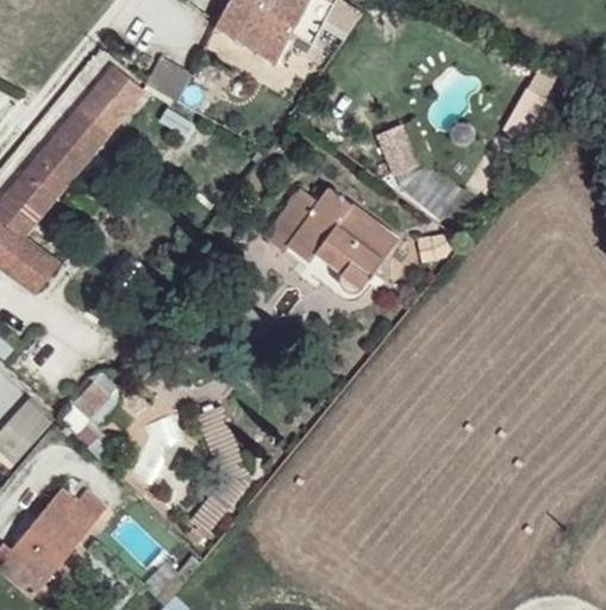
[(275,0),(230,0),(231,0),(217,25),(250,47),(275,0)]
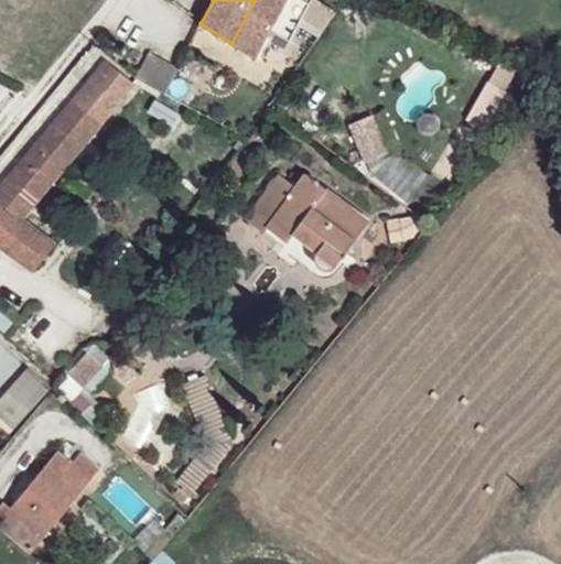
[(305,0),(255,0),(232,43),(255,57),(282,8),(300,17),(309,2),(305,0)]
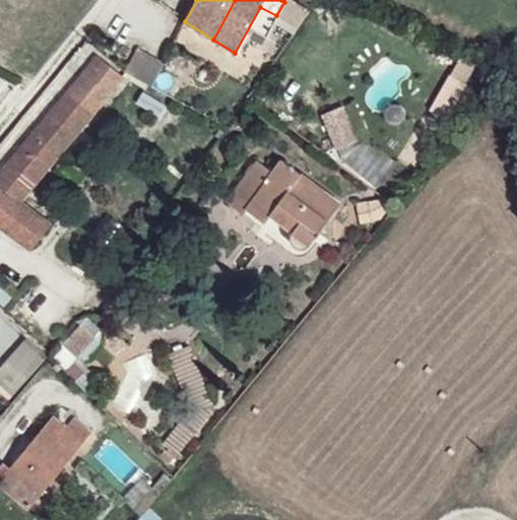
[(152,81),(162,63),(136,48),(126,65),(152,81)]
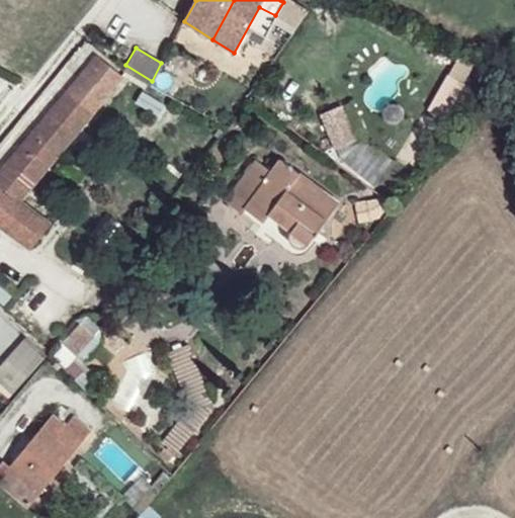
[(97,56),(92,53),(77,80),(103,95),(131,113),(147,84),(121,70),(97,56)]
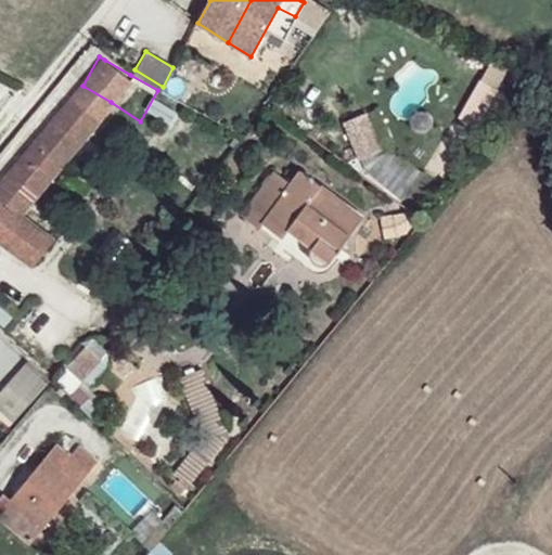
[(163,87),(135,69),(130,75),(157,90),(159,91),(163,87)]
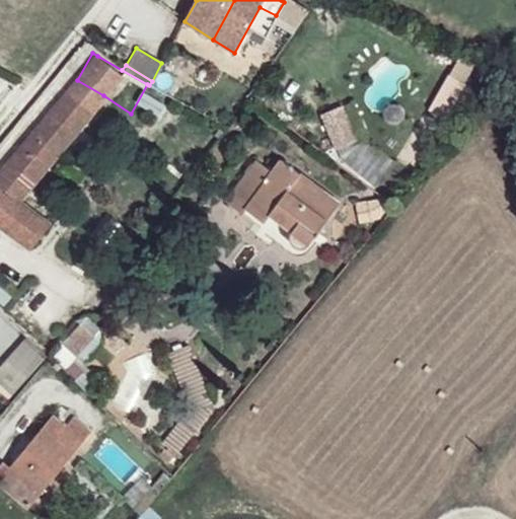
[(103,95),(77,80),(66,93),(91,112),(103,95)]
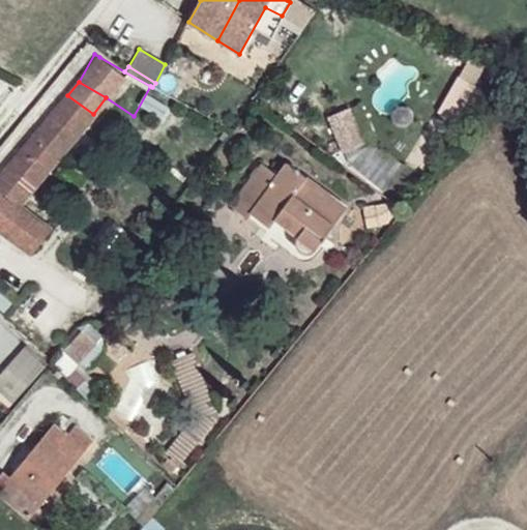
[(93,114),(67,95),(0,175),(0,190),(19,205),(93,114)]
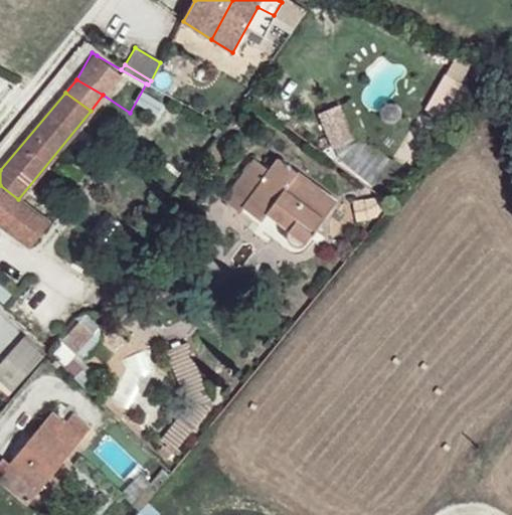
[(254,159),(222,200),(239,213),(244,208),(262,220),(268,212),(291,230),(289,231),(289,234),(288,237),(288,240),(291,243),(293,245),(296,247),(300,246),(305,243),(338,202),(280,159),(272,171),(254,159)]
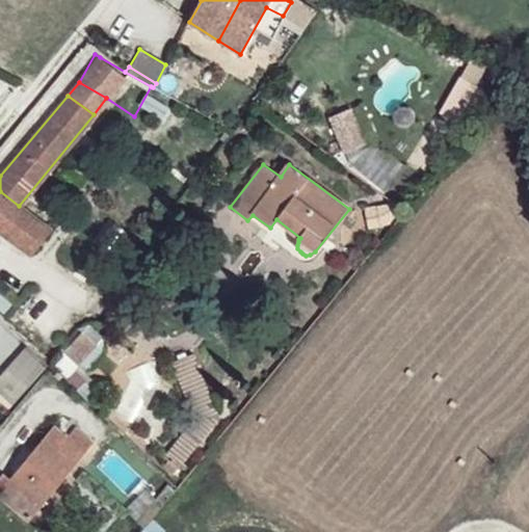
[(19,206),(0,191),(0,230),(28,251),(47,228),(19,206)]
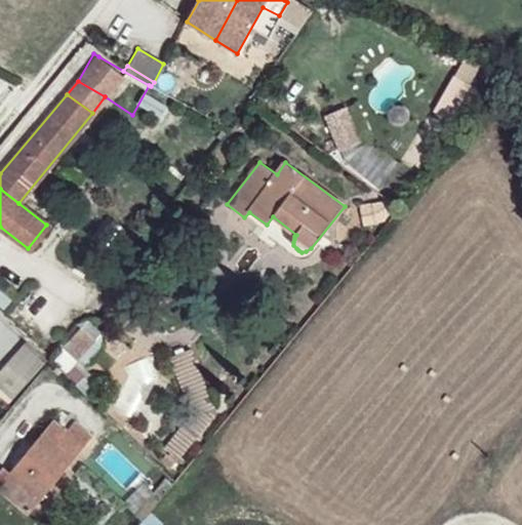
[(59,349),(50,360),(61,371),(68,364),(72,360),(59,349)]
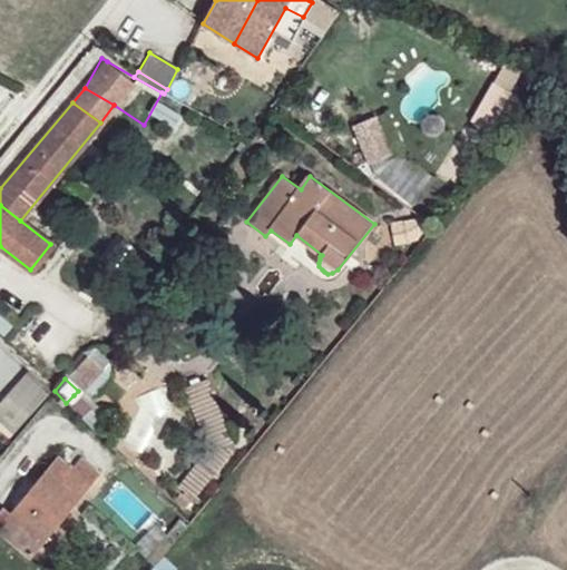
[(193,457),(197,461),(175,489),(182,494),(175,502),(185,509),(234,449),(206,379),(182,389),(204,443),(193,457)]
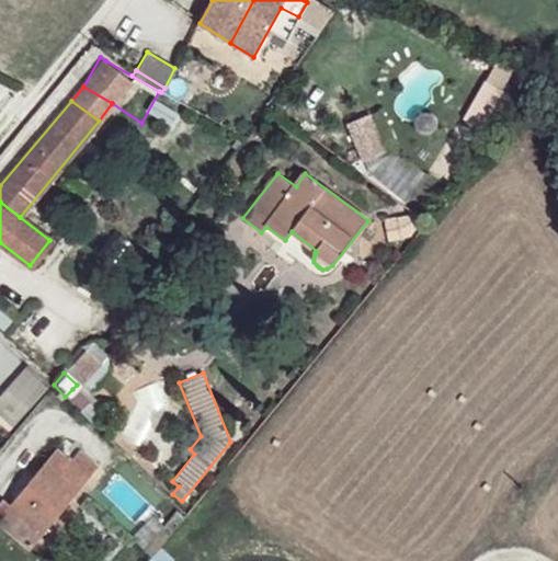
[(86,401),(72,389),(65,397),(78,410),(86,401)]
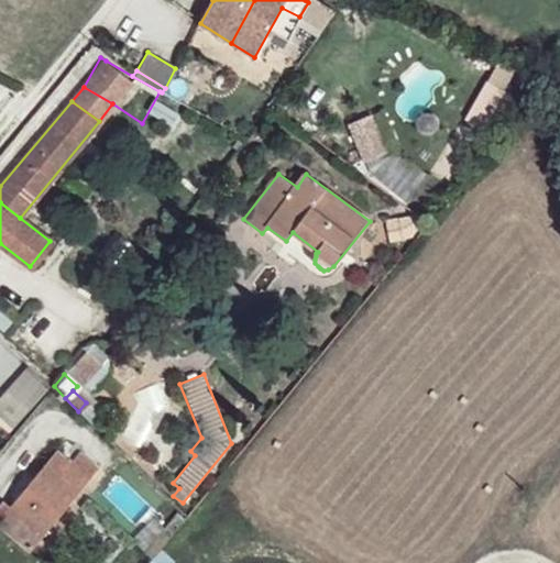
[(56,451),(11,506),(3,500),(0,504),(0,526),(30,551),(99,466),(80,452),(70,462),(56,451)]
